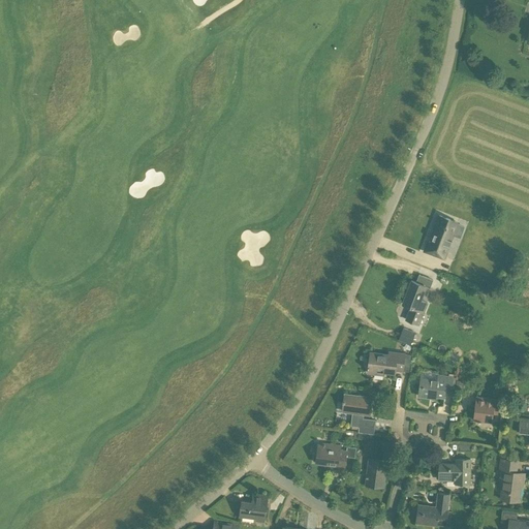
[(459,223),(437,214),(432,229),(435,230),(430,242),(427,241),(423,252),(445,260),(459,223)]
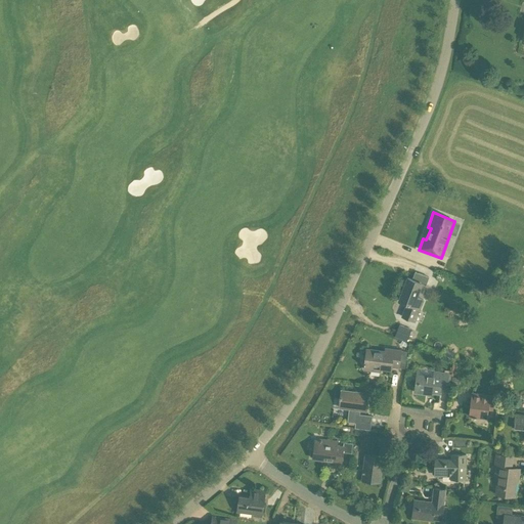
[(429,276),(416,272),(415,273),(412,279),(407,277),(402,292),(399,300),(407,304),(402,316),(415,321),(423,300),(417,297),(422,284),(426,285),(429,276)]
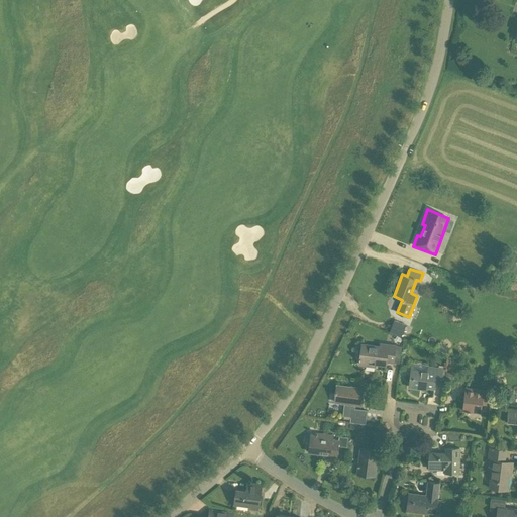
[(406,325),(394,320),(389,332),(402,337),(406,325)]
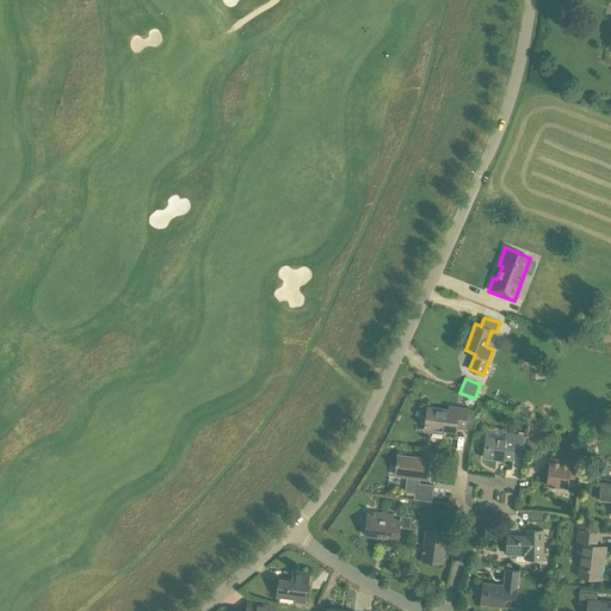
[(466,429),(468,408),(450,407),(450,409),(427,407),(425,431),(443,433),(444,430),(456,432),(456,427),(466,429)]
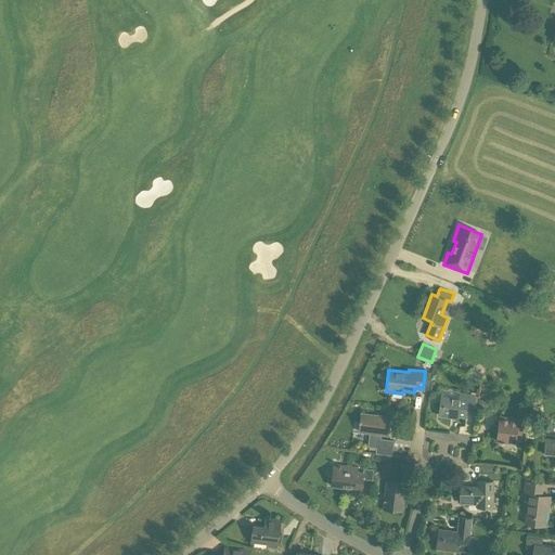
[(474,410),(475,396),(461,394),(460,398),(442,396),(440,415),(451,417),(451,415),(466,416),(467,409),(474,410)]
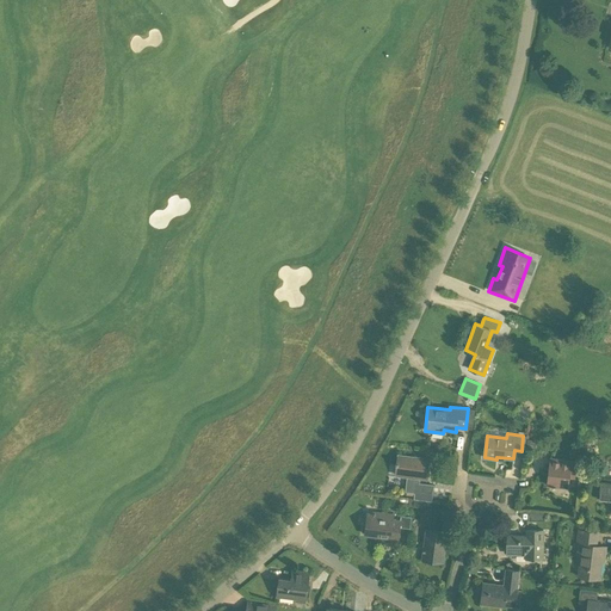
[(427,480),(430,460),(397,455),(396,466),(397,466),(396,475),(407,477),(405,492),(414,493),(413,499),(431,501),(433,486),(417,483),(418,479),(427,480)]
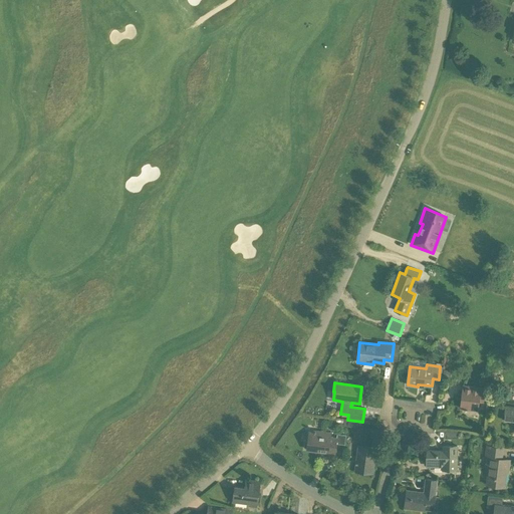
[(483,402),(485,389),(464,386),(461,408),(477,411),(479,401),(483,402)]
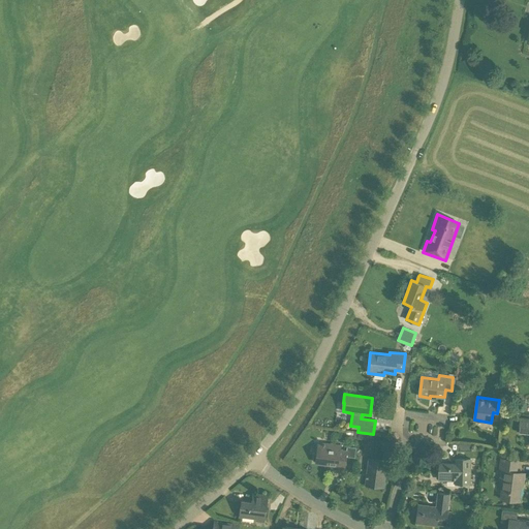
[(528,418),(521,417),(519,432),(528,433),(528,418)]
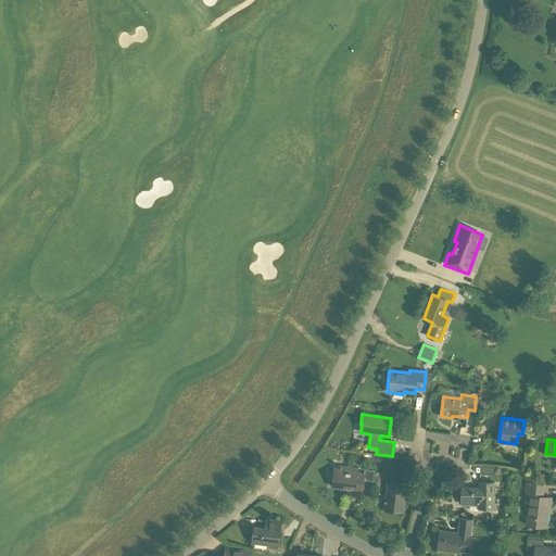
[(364,474),(358,472),(358,467),(333,465),(332,469),(335,470),(332,487),(354,489),(354,493),(362,494),(364,480),(373,480),(374,470),(365,469),(364,474)]
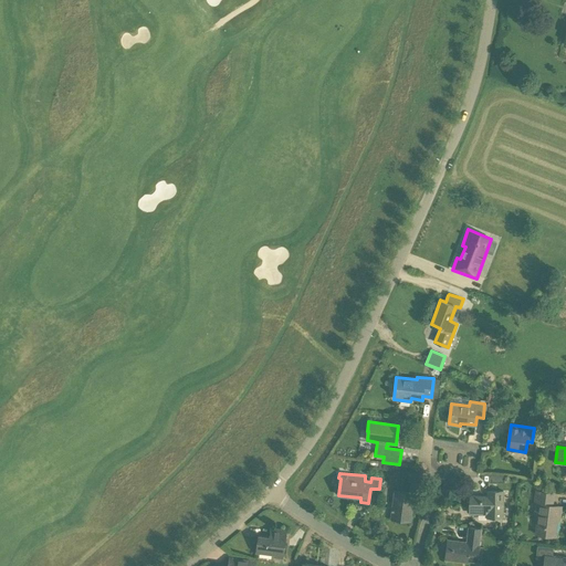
[(410,521),(413,492),(395,490),(391,519),(410,521)]
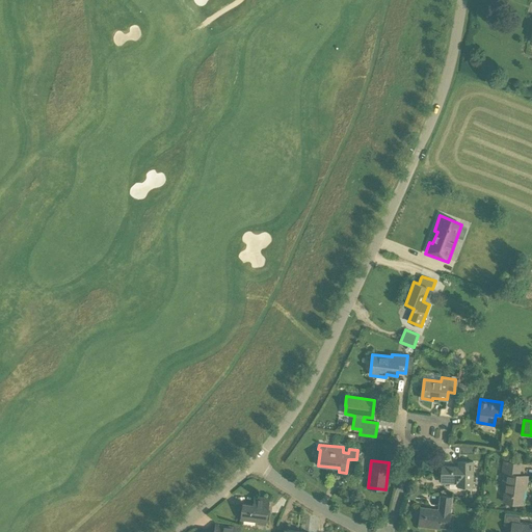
[(473,486),(473,461),(458,461),(458,467),(442,466),(442,482),(458,483),(458,486),(473,486)]
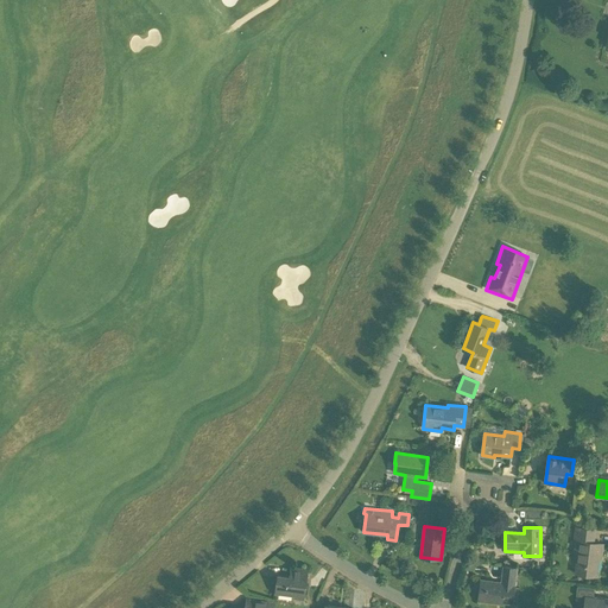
[(602,550),(603,544),(593,543),(594,530),(576,527),(574,542),(580,542),(575,574),(596,576),(600,550),(602,550)]
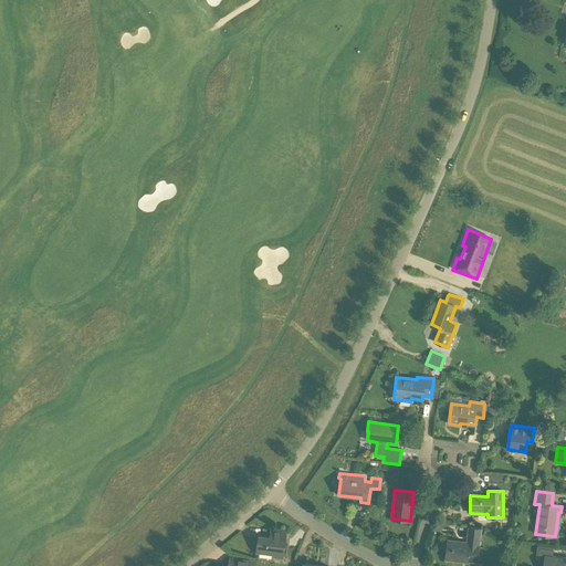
[(467,542),(464,559),(478,562),(480,545),(479,545),(481,527),(469,526),(467,542)]
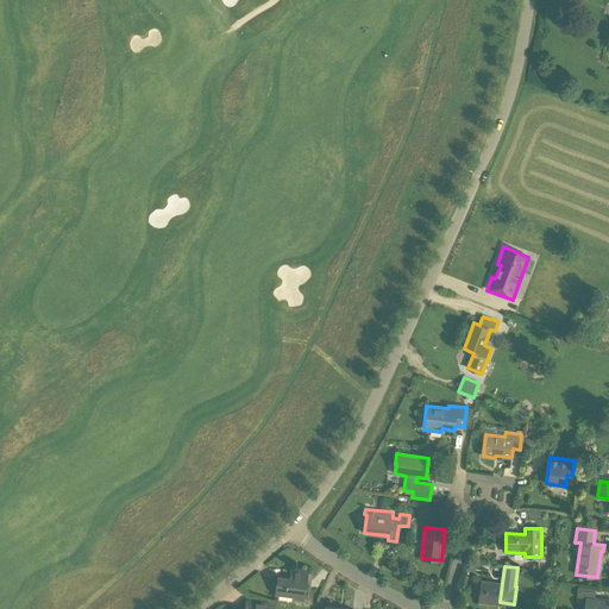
[(305,601),(308,570),(293,569),(292,578),(278,576),(276,594),(295,596),(294,600),(305,601)]
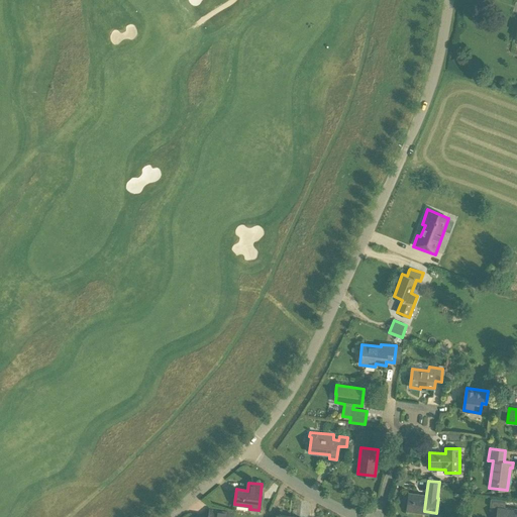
[(424,511),(426,495),(409,492),(407,511),(422,513),(422,511),(424,511)]
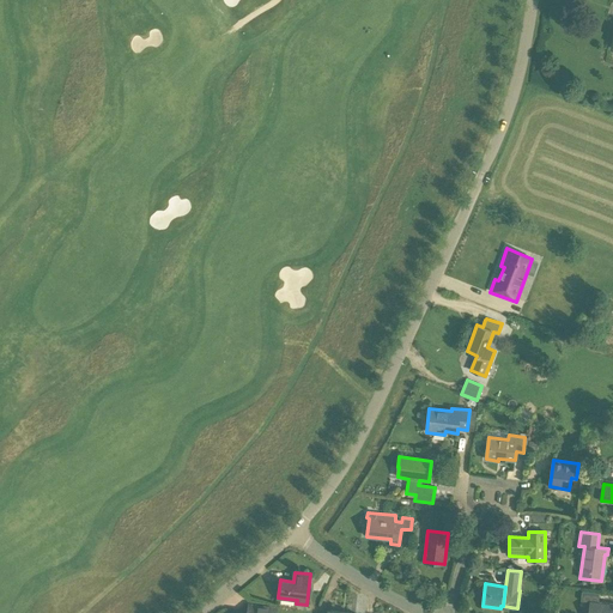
[(612,612),(612,604),(599,602),(600,593),(582,590),(581,601),(590,602),(588,612),(612,612)]
